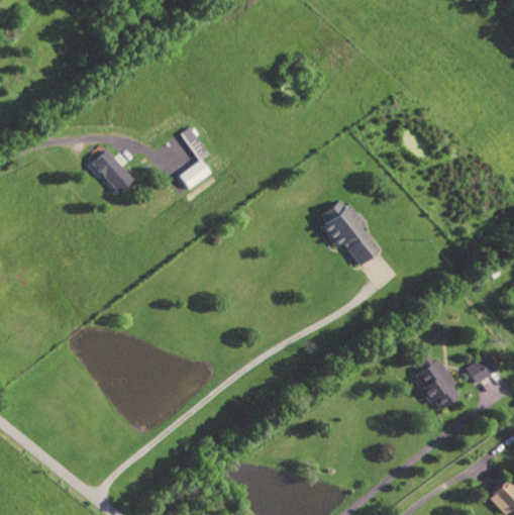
[(209,156),(192,126),(182,132),(198,162),(209,156)]
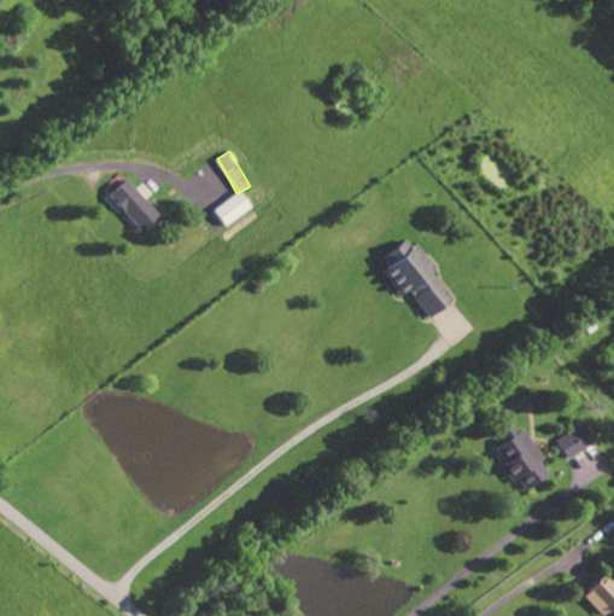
[(142,231),(161,214),(127,179),(110,195),(142,231)]
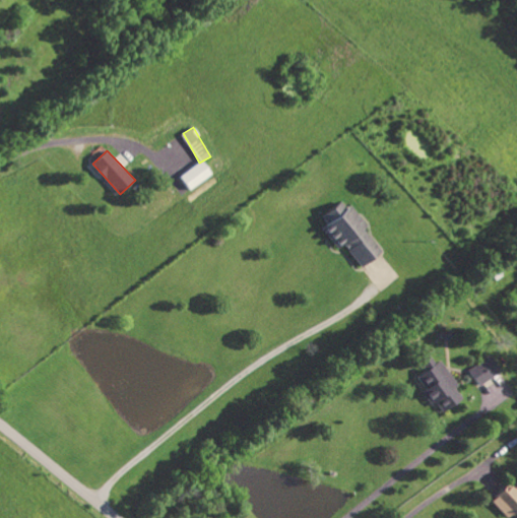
[(189,190),(212,176),(204,160),(180,175),(189,190)]
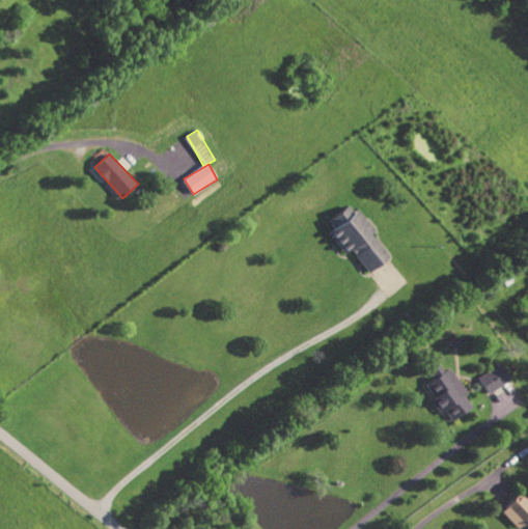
[(346,254),(353,249),(369,272),(390,256),(372,233),(376,231),(359,209),(354,212),(350,205),(330,220),(335,228),(330,231),(346,254)]
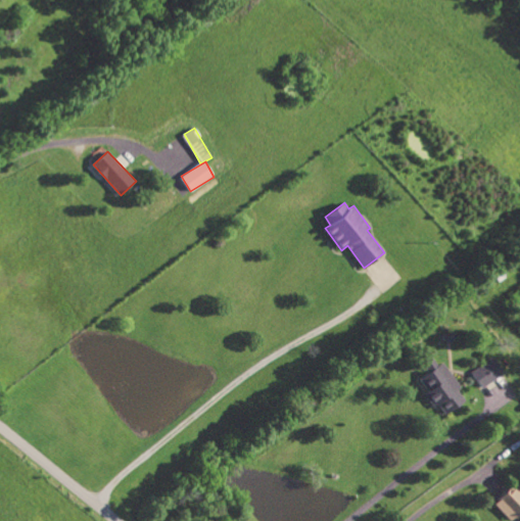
[(447,414),(469,399),(444,363),(440,366),(434,356),(424,363),(431,373),(423,379),(431,390),(426,393),(436,408),(440,405),(447,414)]
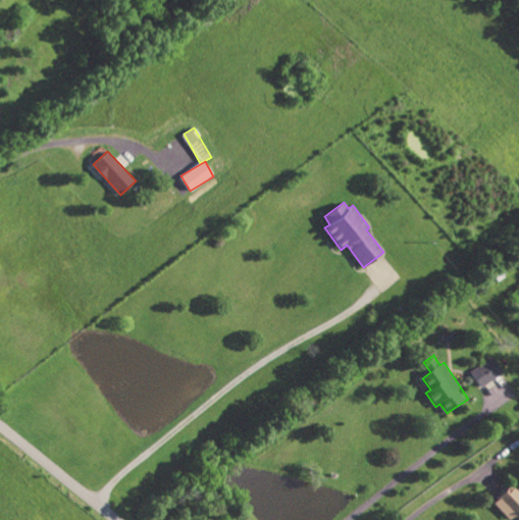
[(472,371),(481,386),(504,374),(495,358),(472,371)]
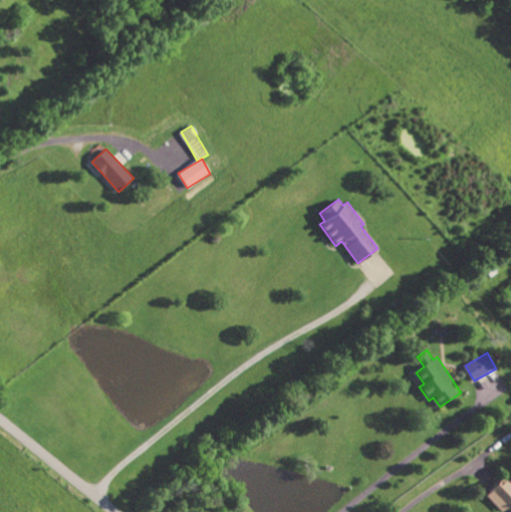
[(510,482),(508,484),(503,479),(486,495),(502,511),(503,511),(510,506),(510,482)]
